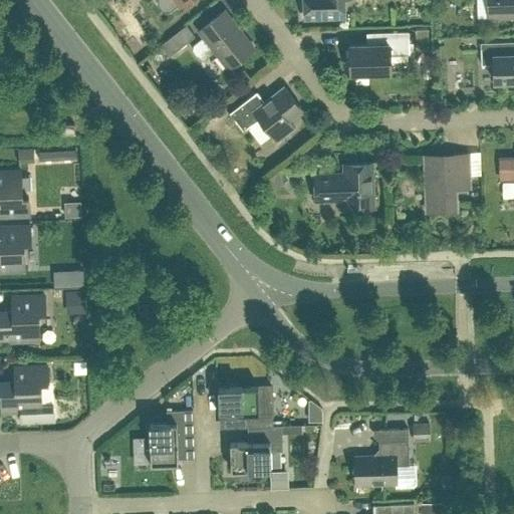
[(186,0),(158,0),(158,3),(162,10),(163,9),(169,11),(178,4),(179,5),(186,0)]
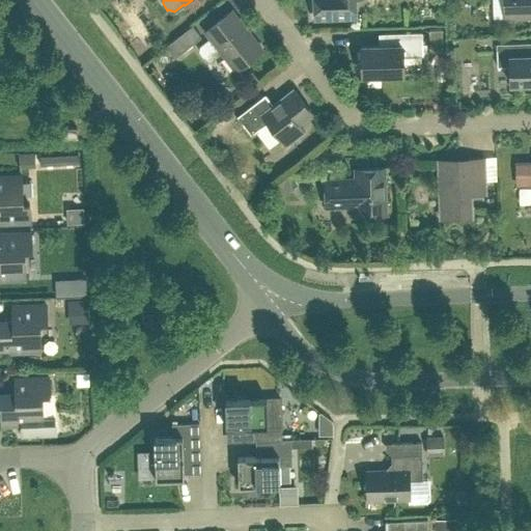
[(313,0),(314,17),(356,16),(355,0),(313,0)]
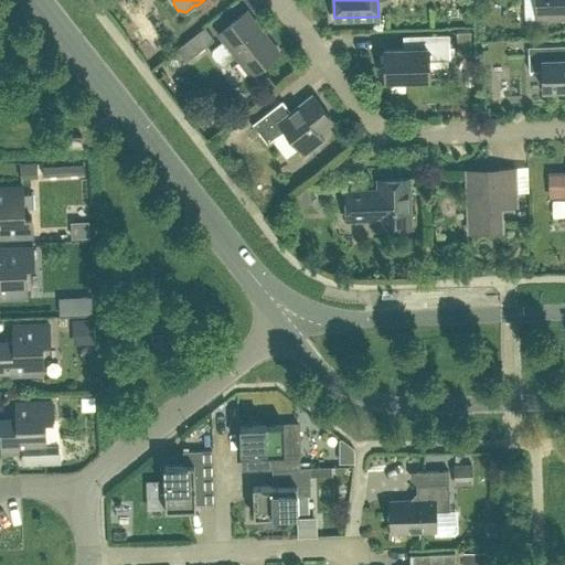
[(564,18),(564,0),(535,0),(536,20),(564,18)]
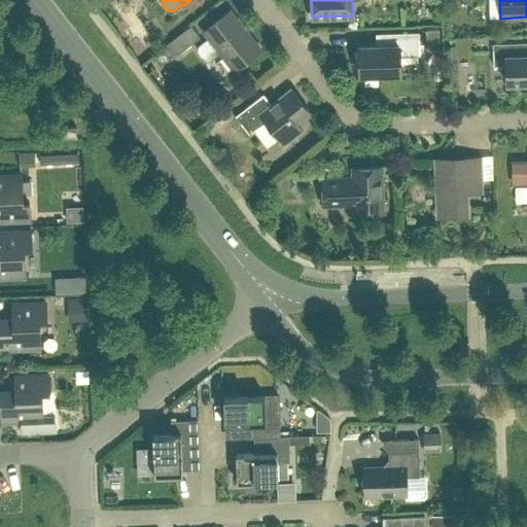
[(234,69),(260,48),(230,9),(204,31),(209,37),(199,45),(198,50),(204,58),(208,59),(219,50),(234,69)]
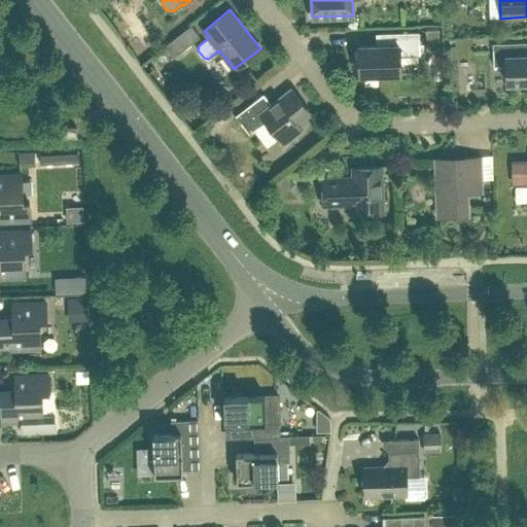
[(173,57),(200,36),(190,25),(165,45),(173,57)]
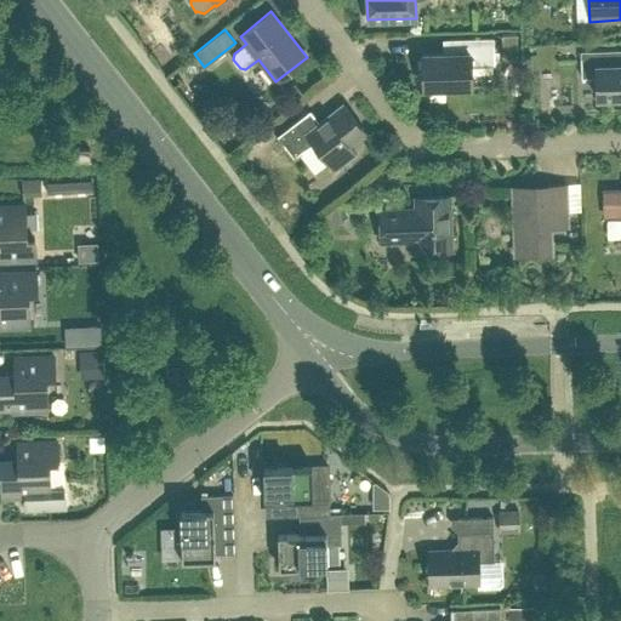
[(448,39),(449,53),(422,55),(423,87),(472,86),(471,64),(494,63),(493,38),(448,39)]
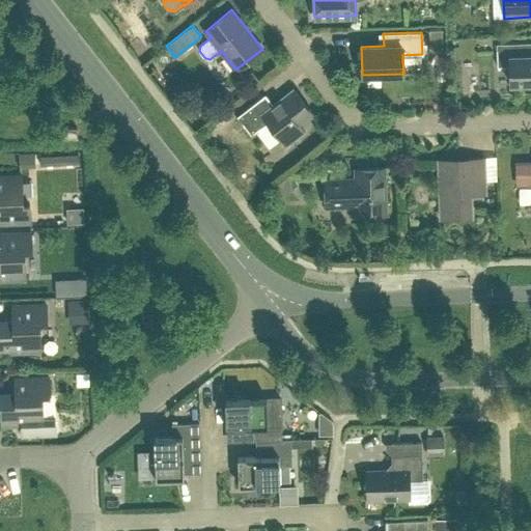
[(530,54),(528,55),(527,43),(496,44),(497,65),(509,65),(510,84),(530,82),(530,54)]
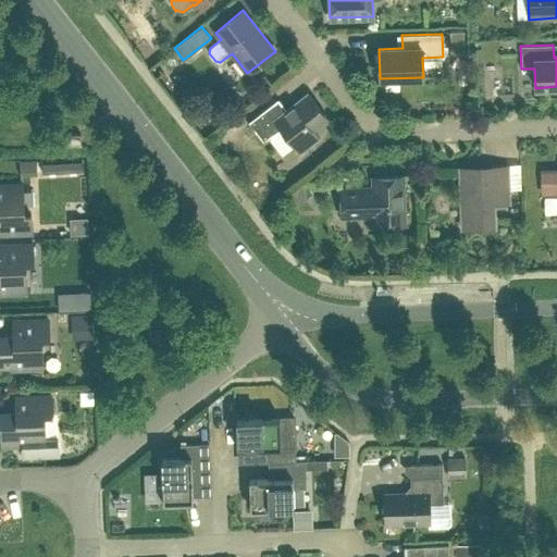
[(281,127),(299,152),(319,137),(312,128),(326,118),(308,93),(286,109),(277,99),(248,122),(263,141),(281,127)]
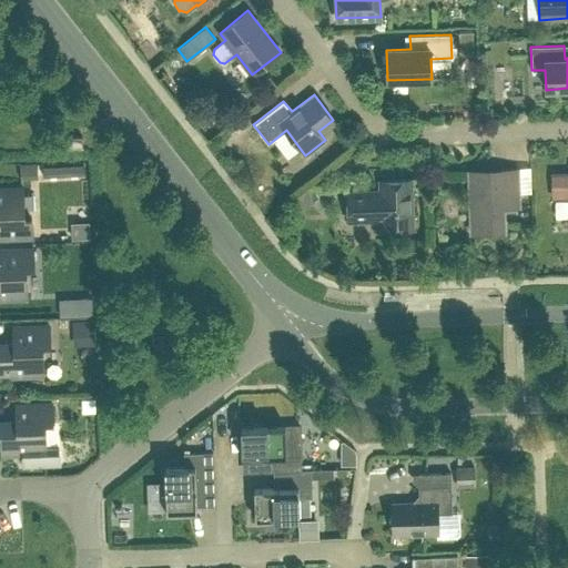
[(82,148),(82,137),(63,137),(56,138),(57,149),(82,148)]
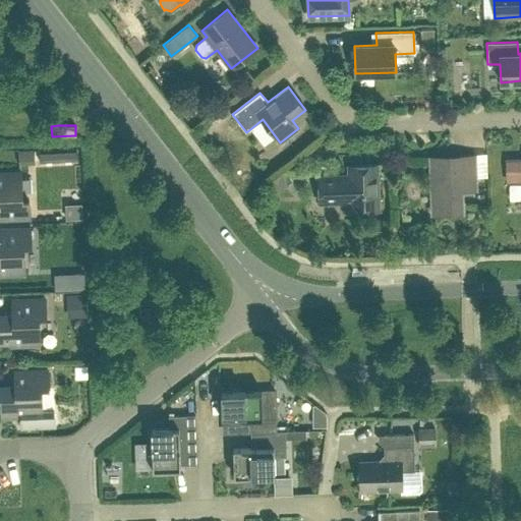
[(77,151),(39,153),(40,162),(77,160),(77,151)]
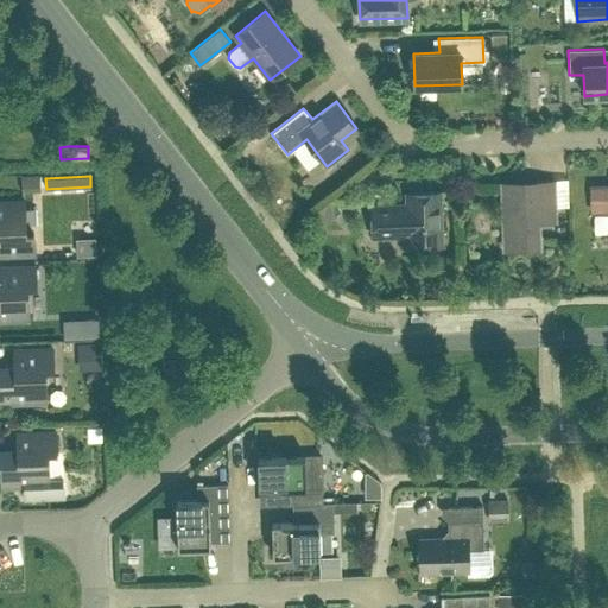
[(536,181),(536,184),(502,185),(505,249),(539,248),(538,222),(555,221),(553,181),(536,181)]
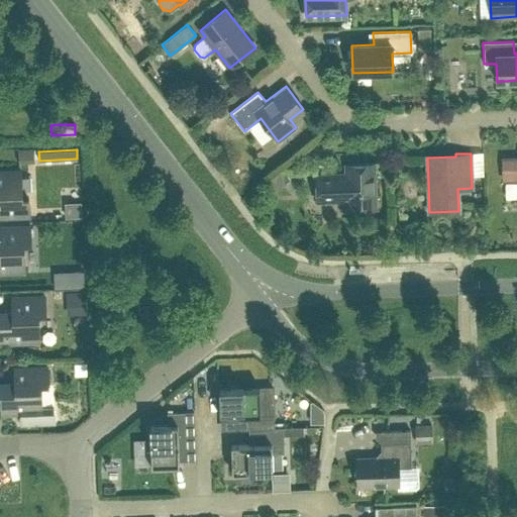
[(516,158),(503,159),(504,179),(516,178),(516,158)]
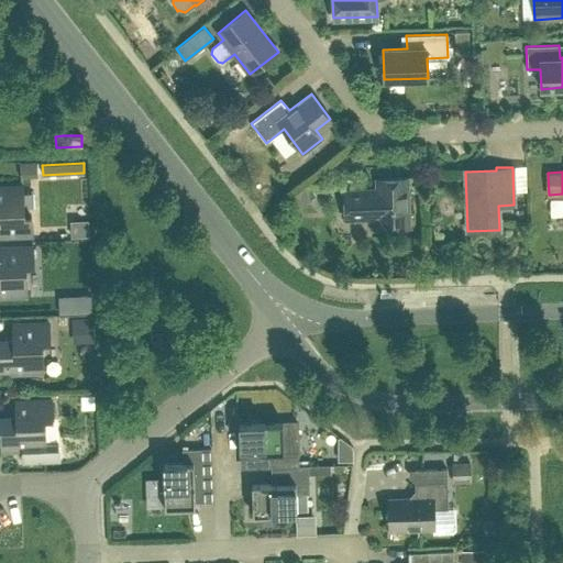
[(376,188),(343,189),(344,219),(377,218),(377,228),(409,227),(407,177),(376,178),(376,188)]
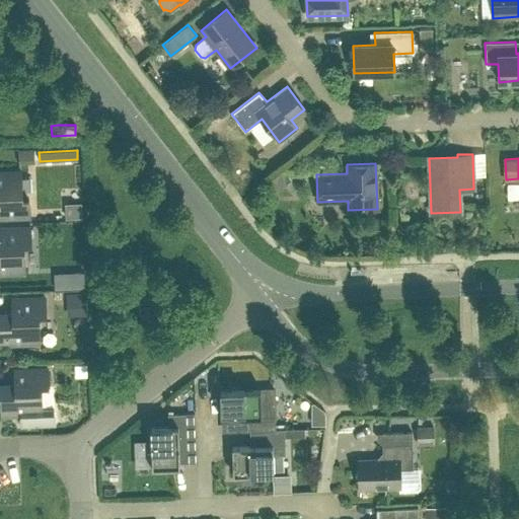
[(0,217),(29,216),(29,200),(21,201),(20,171),(0,171),(0,217)]
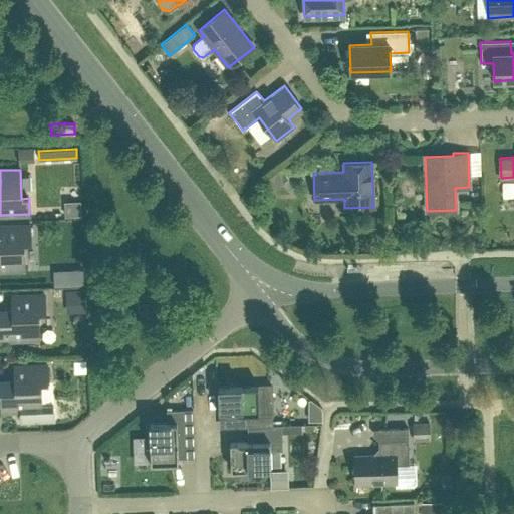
[(79,199),(62,200),(62,215),(80,214),(79,199)]
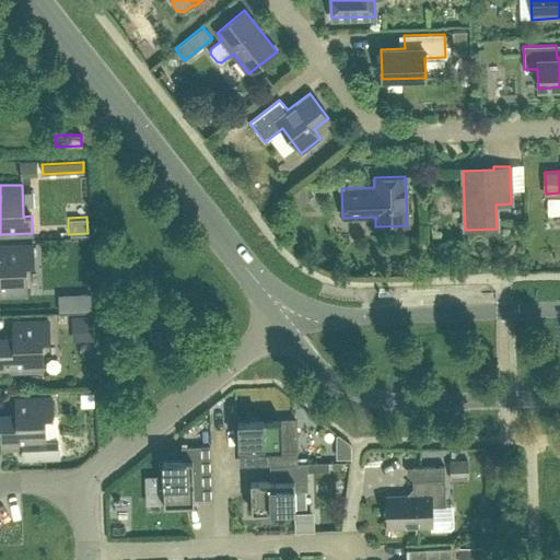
[(0,294),(26,293),(25,261),(33,261),(33,244),(0,245),(0,294)]
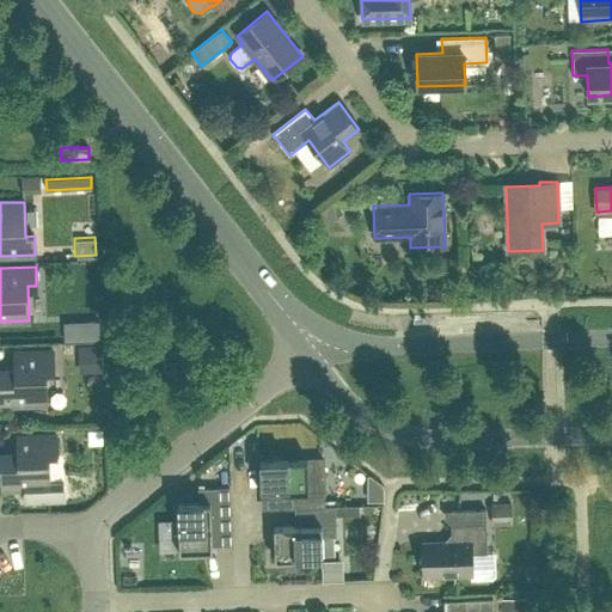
[(97,320),(84,320),(84,338),(98,338),(97,320)]
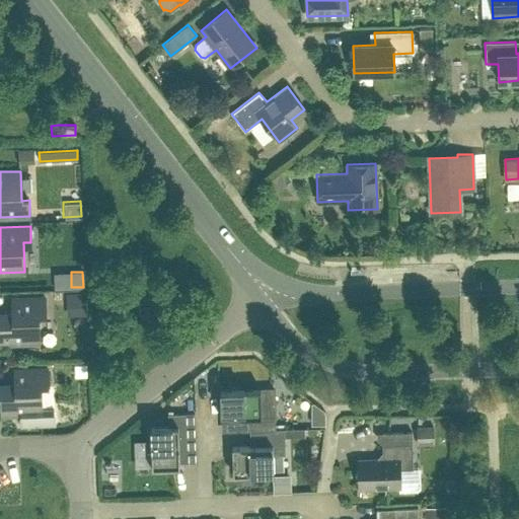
[(0,312),(0,344),(40,343),(39,313),(46,312),(45,297),(12,298),(12,312),(0,312)]
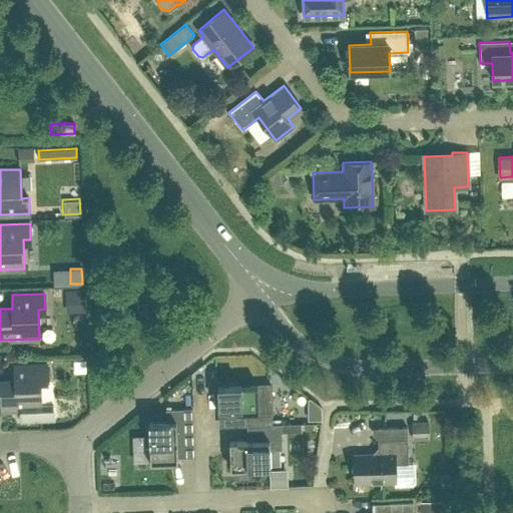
[(40,380),(47,379),(47,364),(14,365),(15,379),(1,380),(2,410),(21,409),(21,419),(41,419),(41,418),(53,418),(53,402),(41,402),(40,380)]
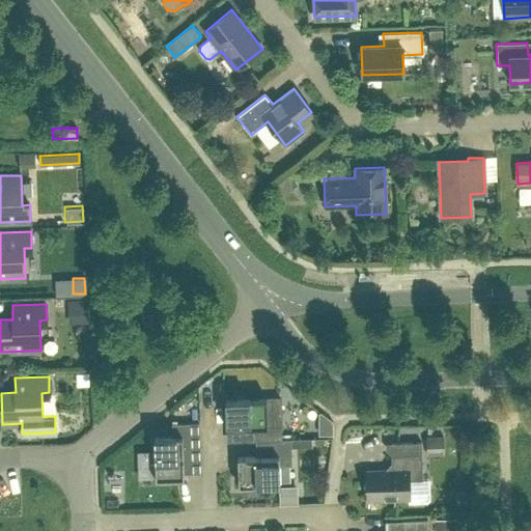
[(249,427),(249,441),(259,440),(281,439),(281,425),(268,426),(267,398),(225,399),(226,427),(249,427)]
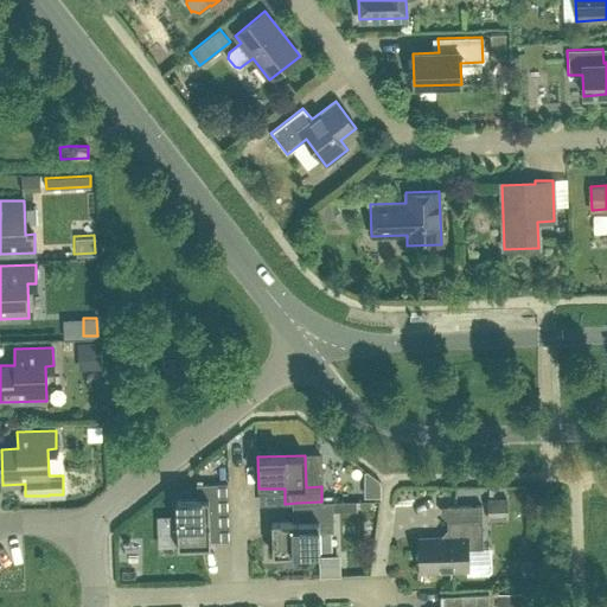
[(208,484),(228,483),(227,459),(206,472),(208,484)]
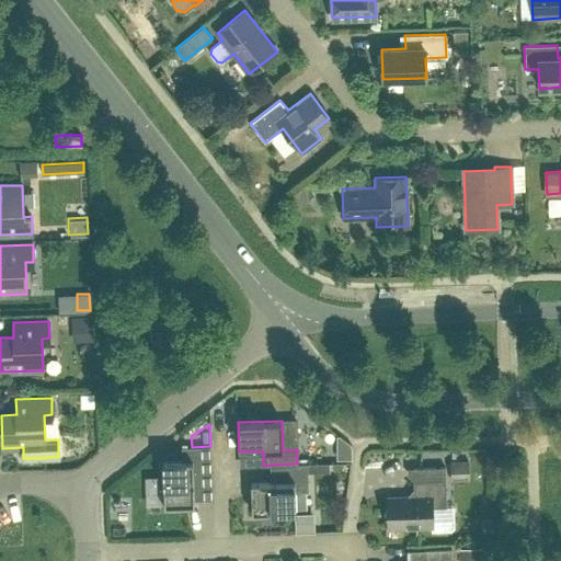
[(212,479),(210,453),(210,446),(182,447),(182,460),(162,461),(164,505),(194,504),(193,480),(212,479)]
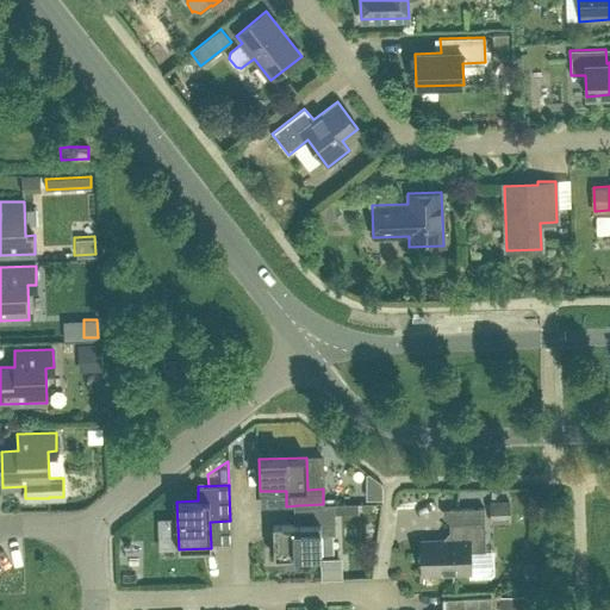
[(490,500),(490,523),(505,522),(505,499),(490,500)]
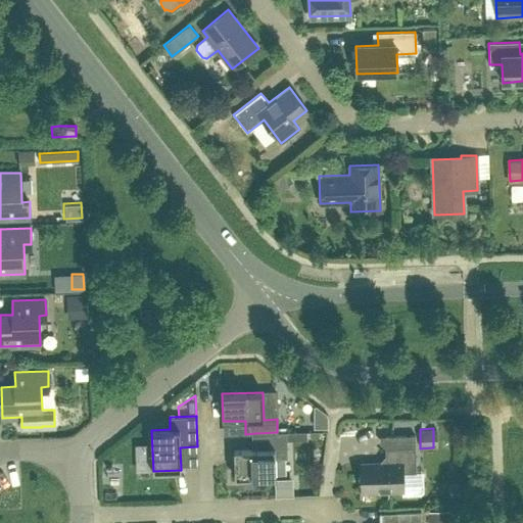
[(306,431),(286,432),(277,432),(255,433),(256,448),(234,449),(235,477),(276,476),(275,458),(287,458),(287,440),(306,440),(306,431)]
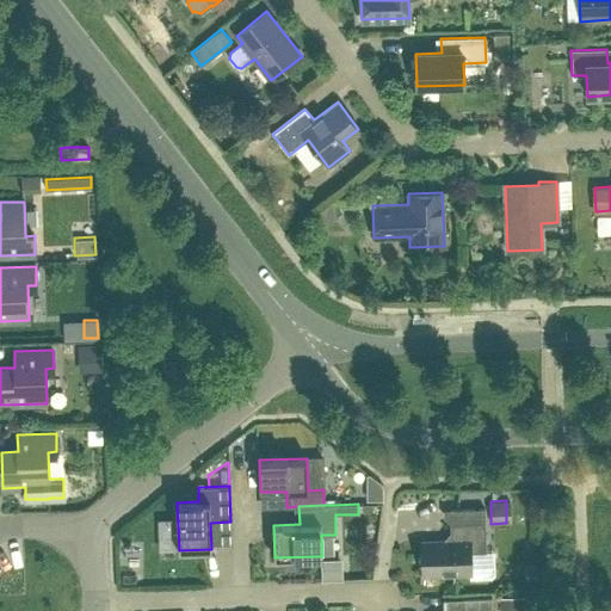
[(423,574),(470,573),(470,551),(481,551),(481,541),(486,541),(485,508),(449,510),(450,537),(448,541),(421,541),(423,554),(418,557),(423,562),(423,574)]
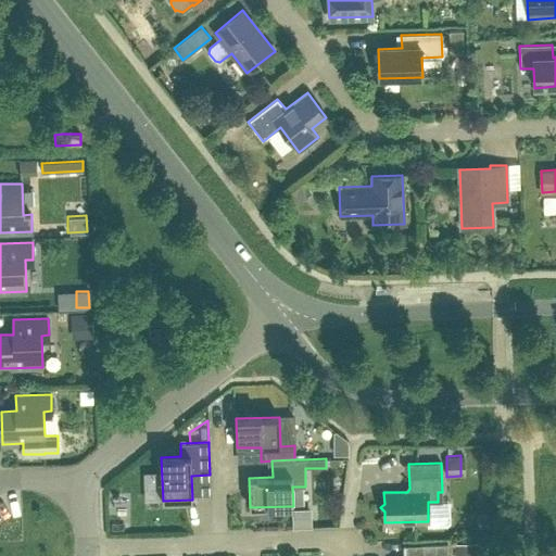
[(420,545),(420,555),(447,555),(447,544),(420,545)]
